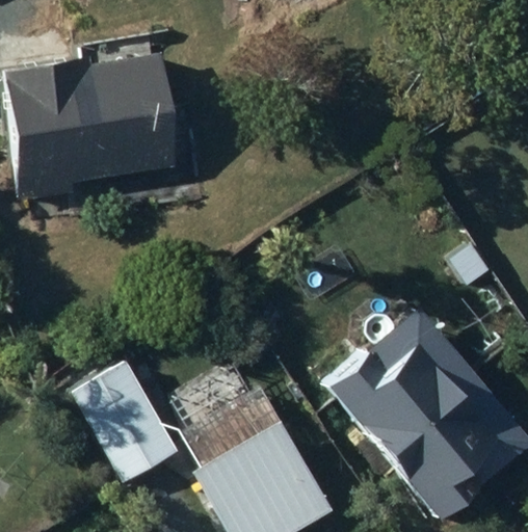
[(83,55),(1,68),(19,195),(47,191),(51,220),(77,216),(72,181),(178,166),(162,51),(84,62),(83,55)]
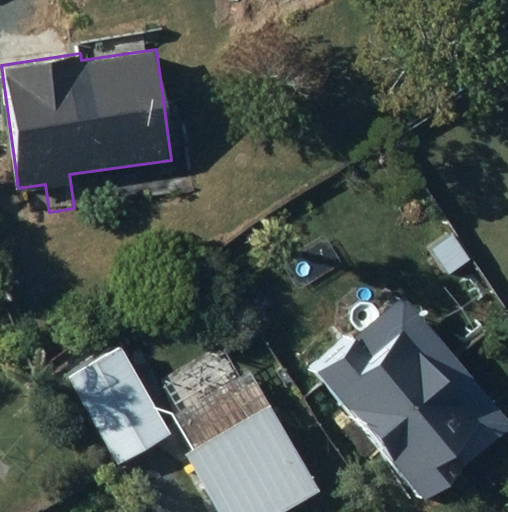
[(507,416),(401,291),(312,367),(424,500),(507,428),(507,416)]
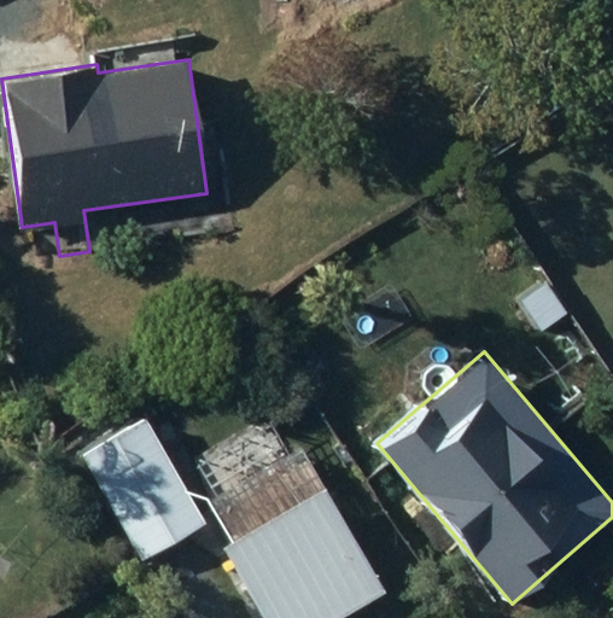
[(179,400),(151,415),(161,433),(190,419),(179,400)]
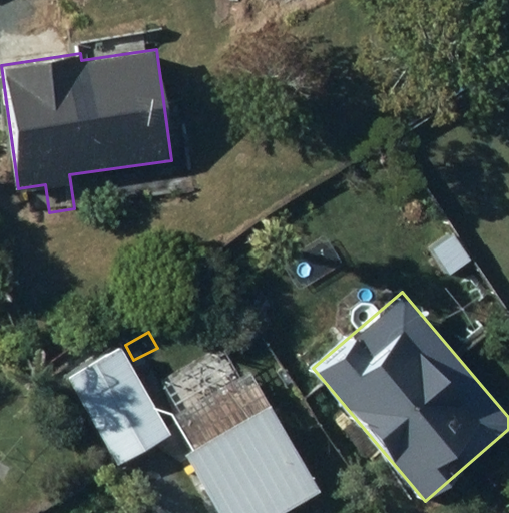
[(118,347),(67,377),(119,465),(170,435),(118,347)]
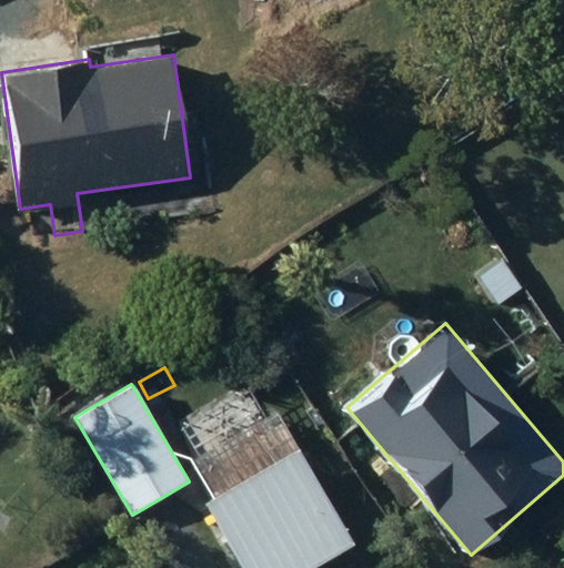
[(203,503),(242,567),(311,567),(354,543),(299,447),(203,503)]
